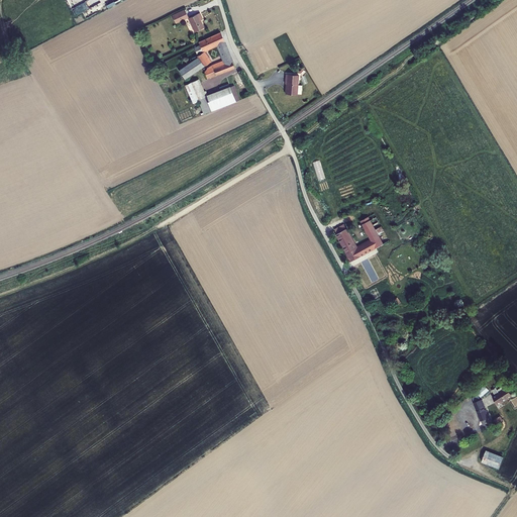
[(96,0),(87,0),(72,8),(75,15),(100,3),(100,2),(98,3),(96,0)]
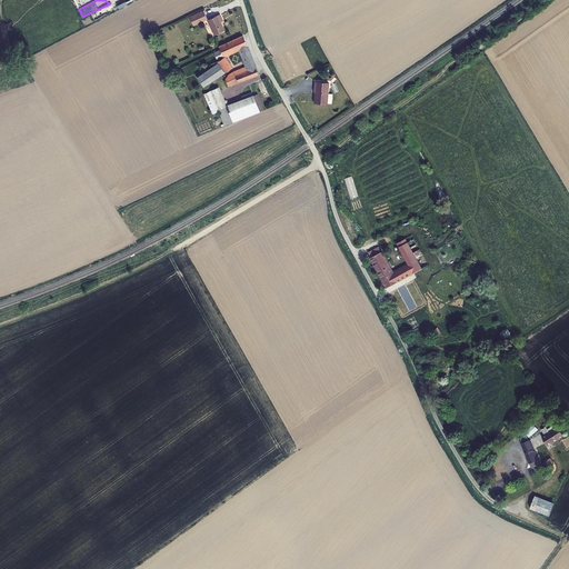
[(193,26),(207,19),(203,11),(189,18),(193,26)]
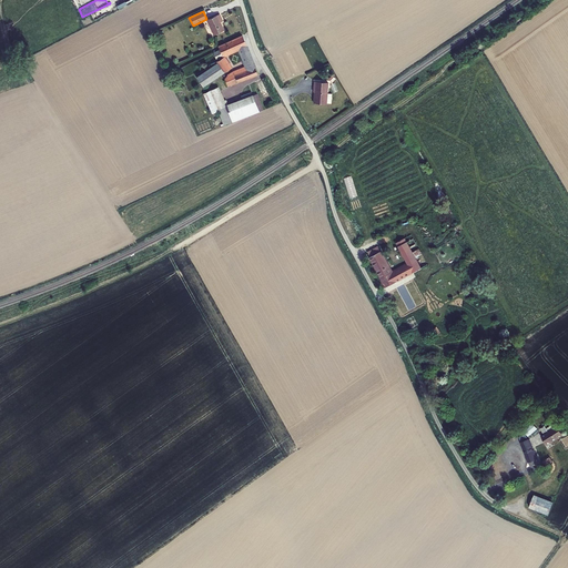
[(220,22),(223,21),(220,14),(208,20),(214,36),(224,31),(220,22)]
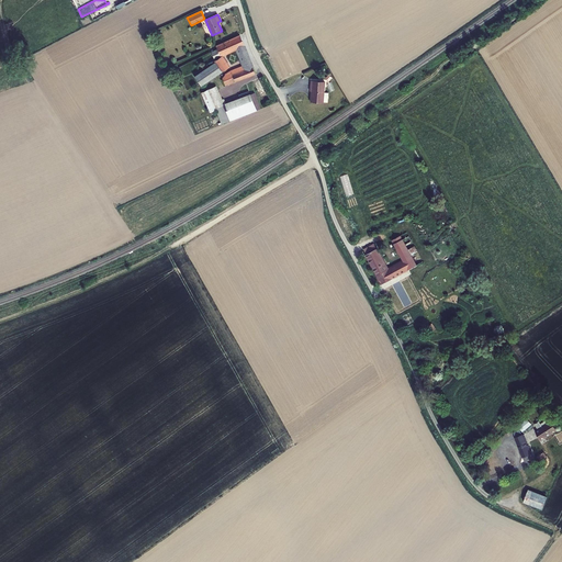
[(212,53),(214,59),(220,56),(220,57),(215,62),(215,63),(194,77),(201,86),(228,67),(221,55),(236,48),(244,66),(231,71),(225,75),(226,75),(223,78),(225,86),(256,74),(253,67),(239,35),(216,46),(217,49),(212,53)]
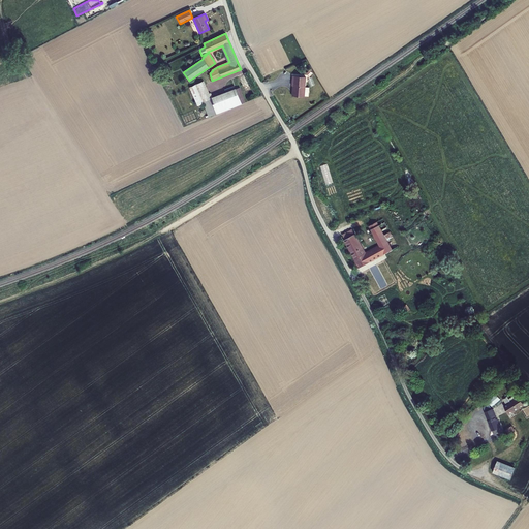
[(305,76),(293,75),(292,86),(293,86),(292,96),(304,97),(304,96),(308,96),(309,88),(305,87),(305,76)]
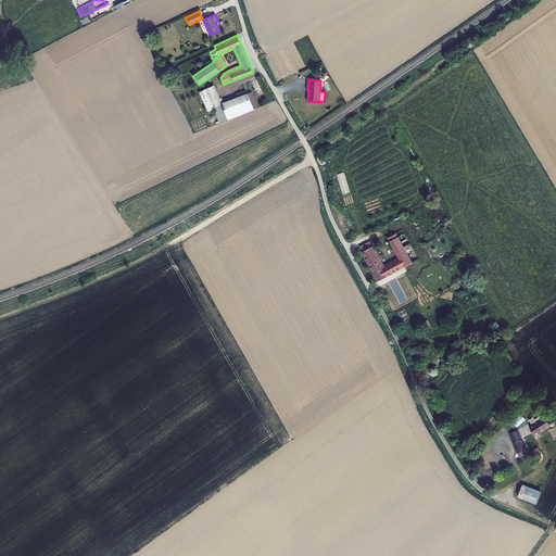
[(214,86),(200,92),(207,111),(214,109),(219,123),(257,108),(252,92),(248,93),(245,90),(236,95),(237,98),(224,103),(222,98),(219,99),(214,86)]
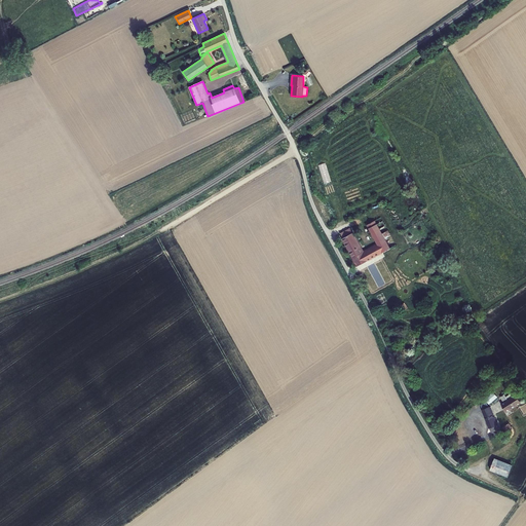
[(341,233),(358,266),(396,246),(390,235),(387,231),(381,218),(368,225),(378,245),(369,250),(368,248),(362,251),(350,228),(341,233)]
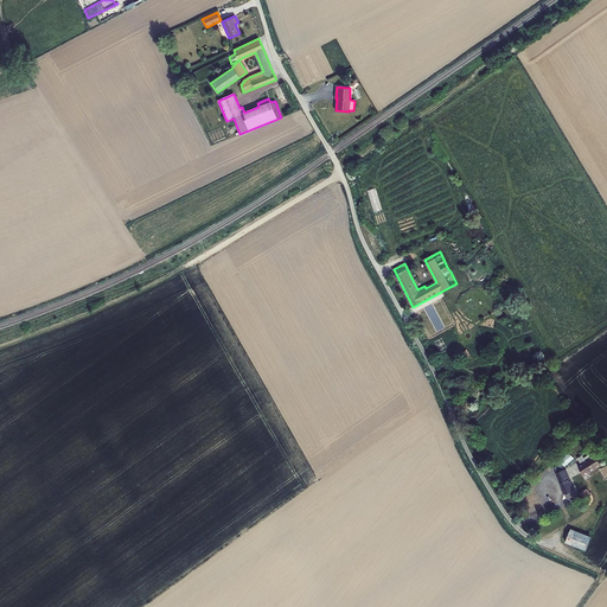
[(576,461),(569,453),(560,460),(567,468),(576,461)]
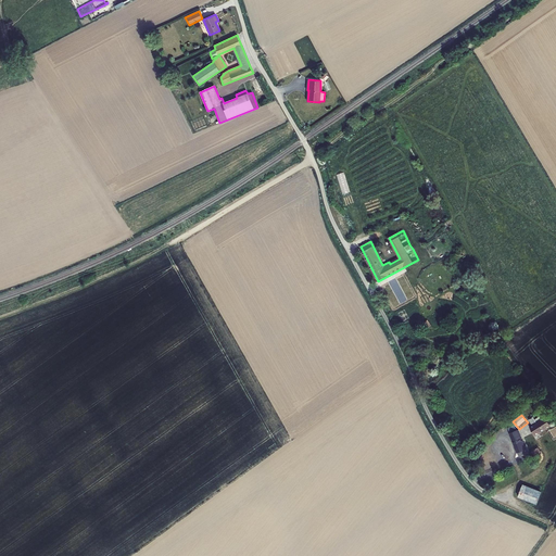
[(533,426),(530,427),(535,436),(551,425),(546,417),(538,422),(533,417),(529,419),(533,426)]
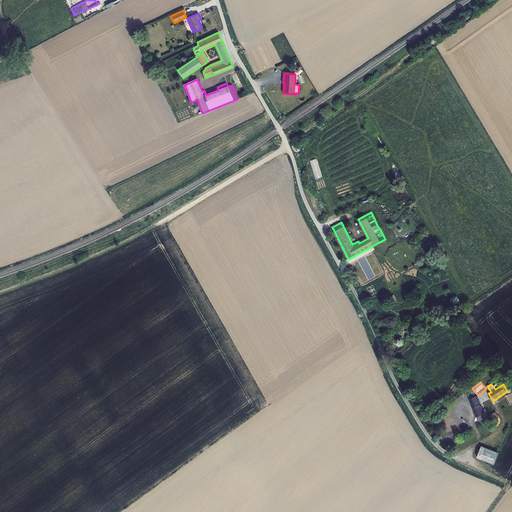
[(482,417),(484,416),(476,396),(470,398),(478,420),(483,418),(482,417)]
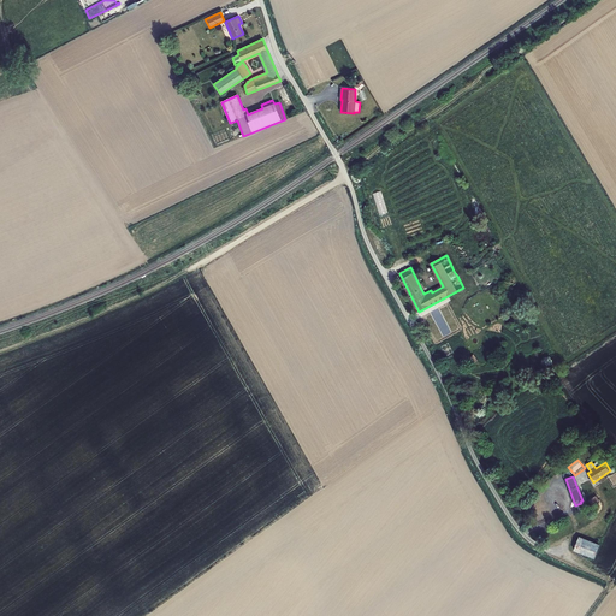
[(599,545),(580,537),(575,550),(594,558),(599,545)]
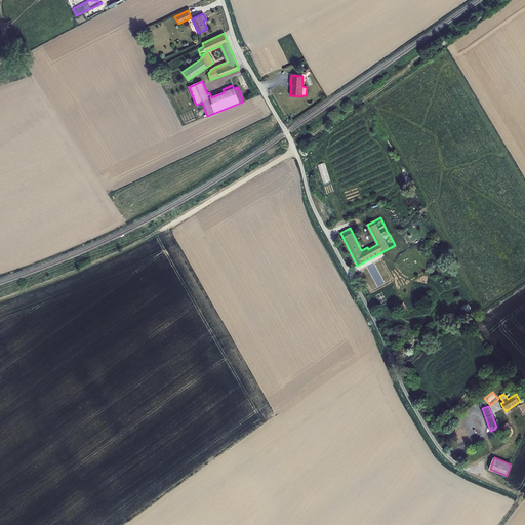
All buildings are outlined.
